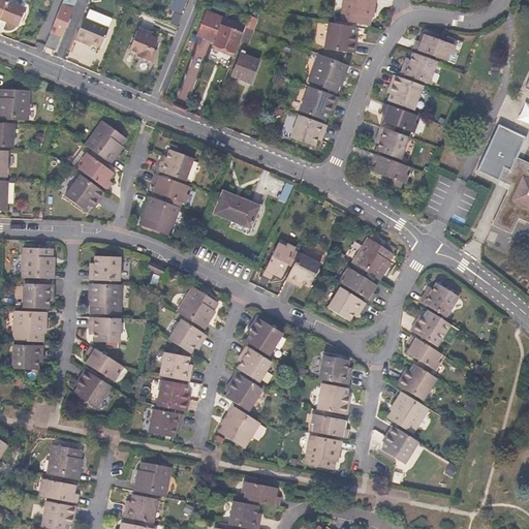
[(60,37),(61,38),(73,8),(70,7),(72,0),(63,0),(43,47),(55,51),(60,37)]
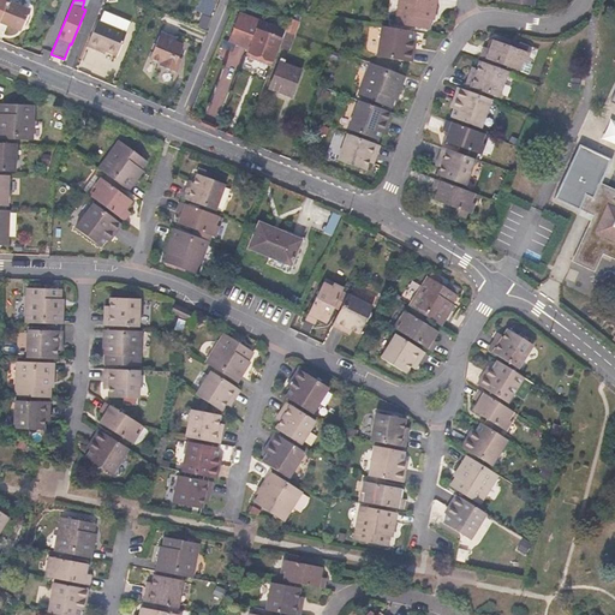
[(209,17),(215,1),(213,0),(196,0),(193,10),(209,17)]
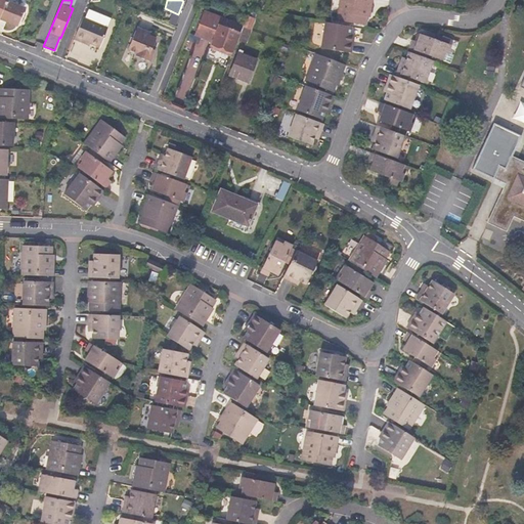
[(372,0),(340,0),(337,20),(365,25),(366,17),(367,12),(369,12),(372,0)]
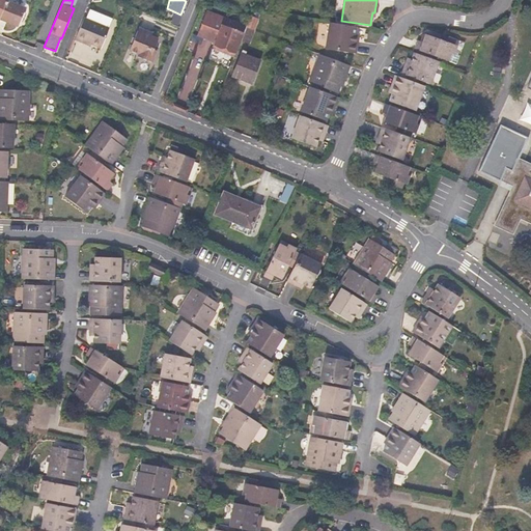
[(0,19),(17,26),(24,9),(6,2),(0,17),(0,19)]
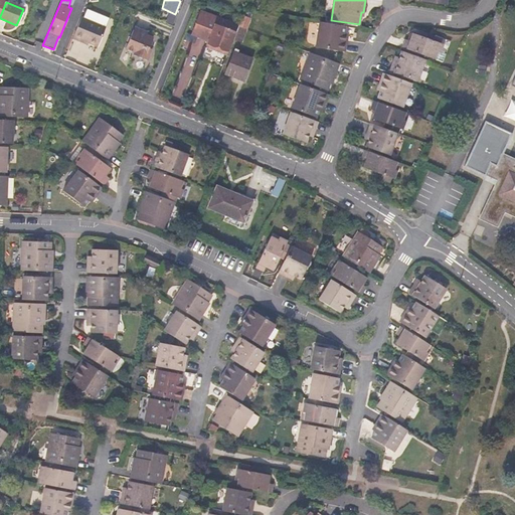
[(250,19),(252,13),(244,10),(242,16),(250,19)]
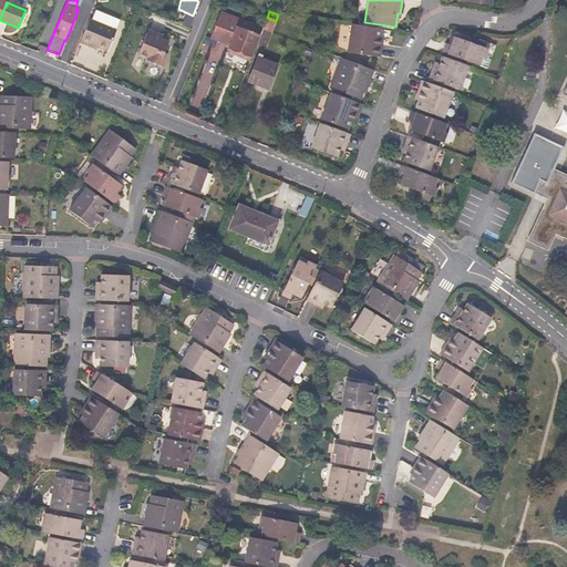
[(236,55),(250,61),(257,43),(263,30),(263,28),(222,12),(212,38),(229,45),(228,48),(237,51),(236,55)]
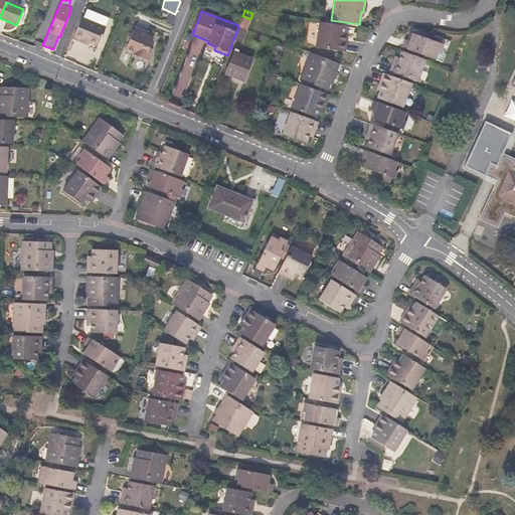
[(246,30),(250,19),(242,16),(241,18),(239,23),(238,25),(238,27),(246,30)]
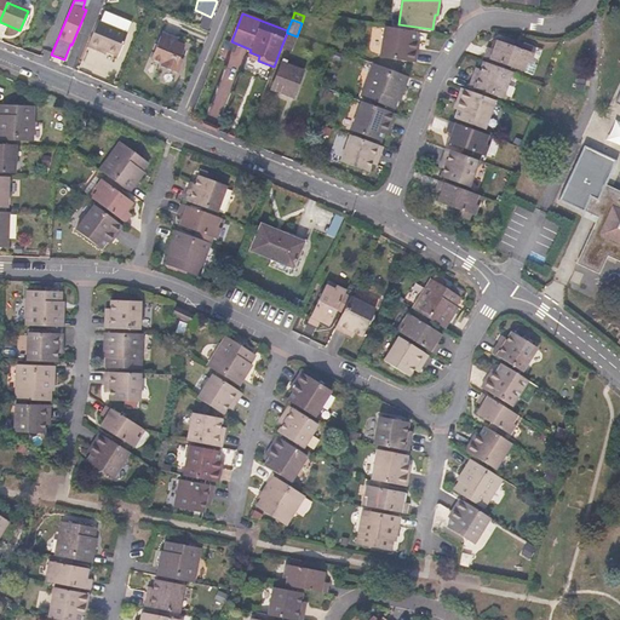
[(98,22),(87,46),(96,50),(97,47),(105,51),(118,56),(127,34),(98,22)]
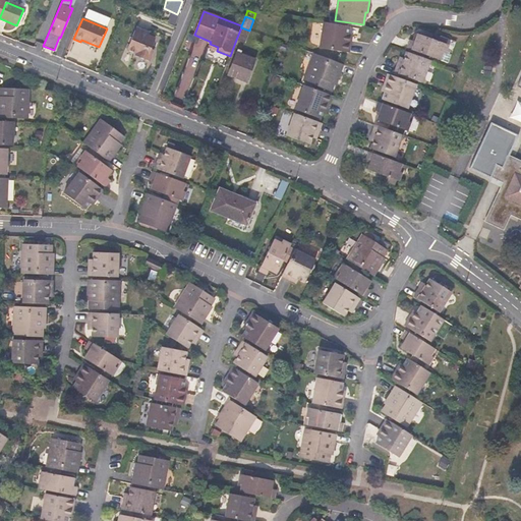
[(349,26),(323,22),(320,48),(348,52),(350,40),(347,39),(348,34),(349,26)]
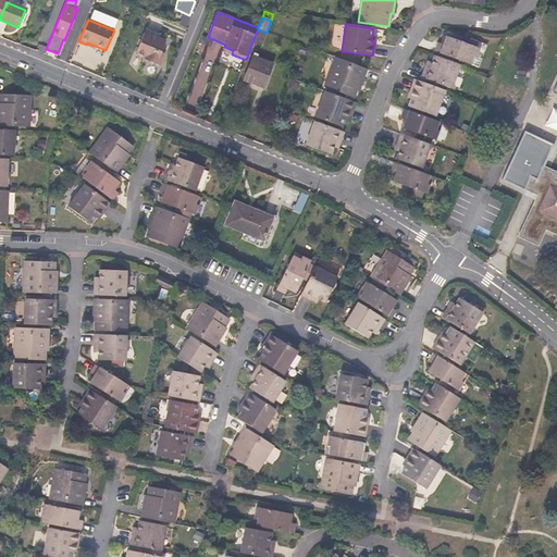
[(146,29),(145,34),(159,39),(160,35),(146,29)]
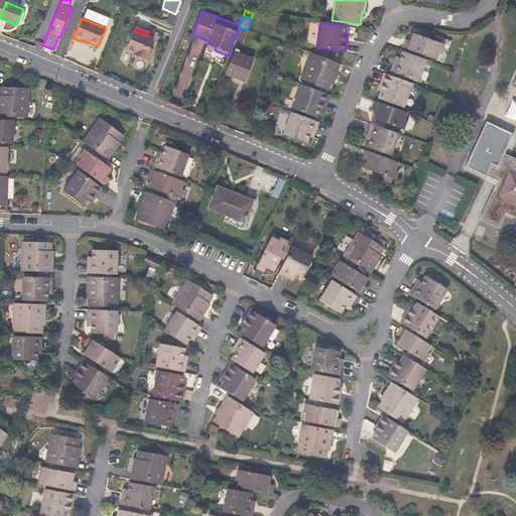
[(242,42),(247,30),(239,27),(234,39),(242,42)]
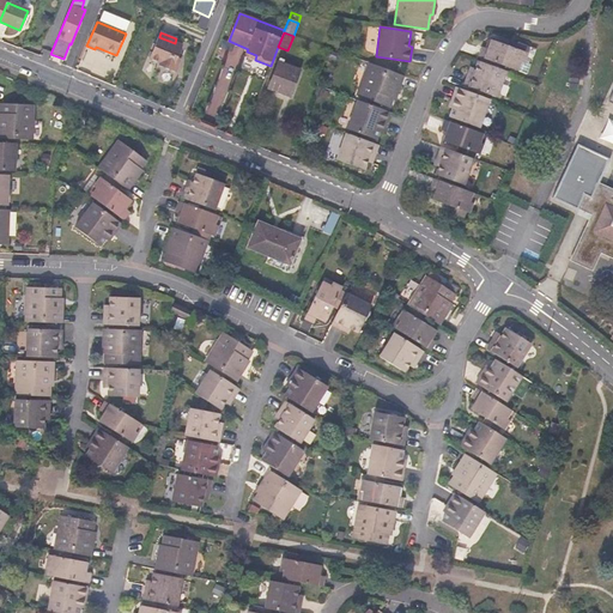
[(175,43),(159,37),(150,58),(159,62),(158,65),(175,72),(180,60),(176,59),(182,47),(175,43)]
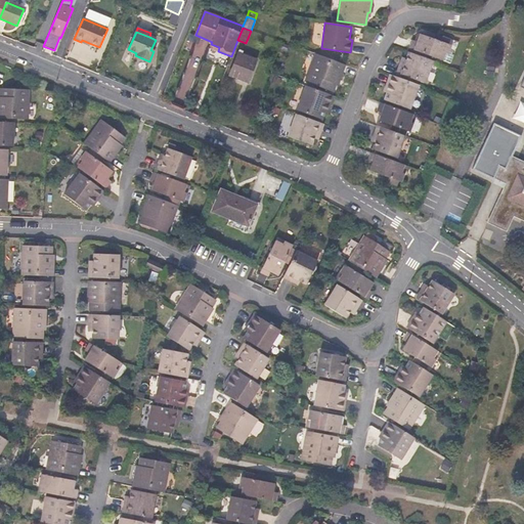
[(447,54),(450,45),(447,44),(449,39),(439,35),(437,40),(433,39),(420,34),(417,41),(411,40),(408,48),(443,60),(443,59),(449,62),(452,55),(447,54)]
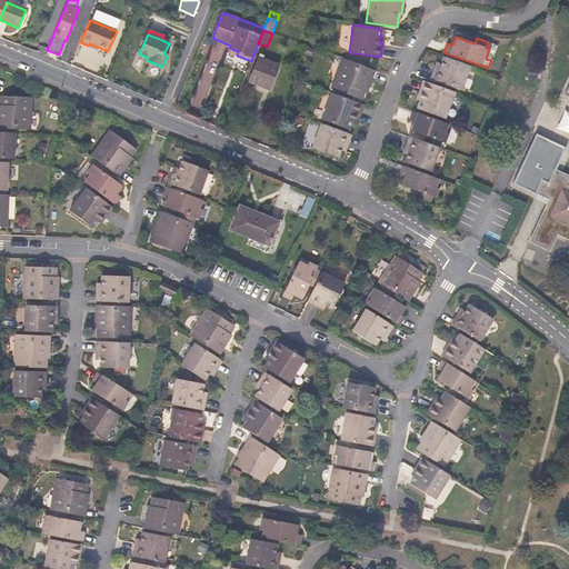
[(248,81),(269,90),(279,66),(262,59),(263,56),(259,53),(248,81)]
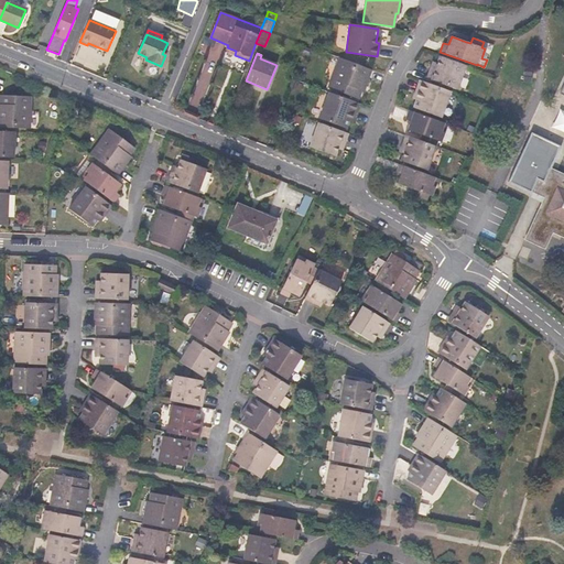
[(457,90),(466,66),(441,56),(438,63),(436,67),(432,66),(427,78),(457,90)]
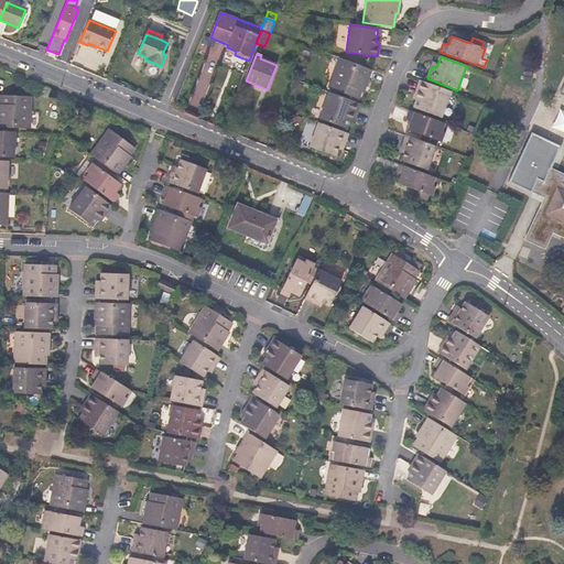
[(371,69),(339,58),(328,88),(358,99),(361,90),(364,85),(365,86),(371,69)]
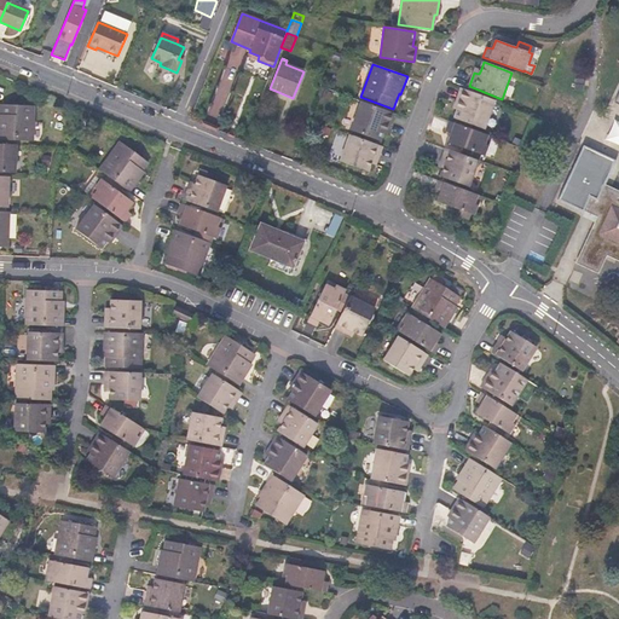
[(484,128),(495,100),(462,88),(456,103),(461,104),(458,110),(455,119),(484,128)]
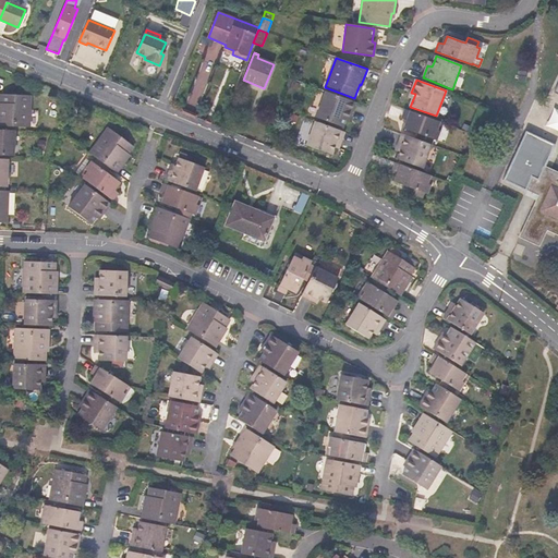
[(354,102),(325,92),(315,117),(341,128),(344,120),(346,114),(350,116),(354,102)]
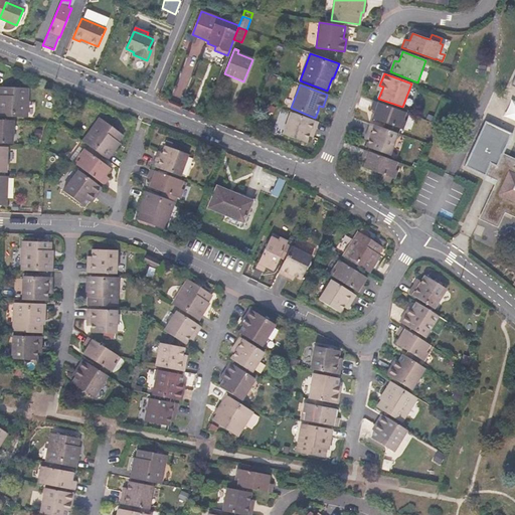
[(0,116),(27,117),(29,89),(0,87),(0,116)]
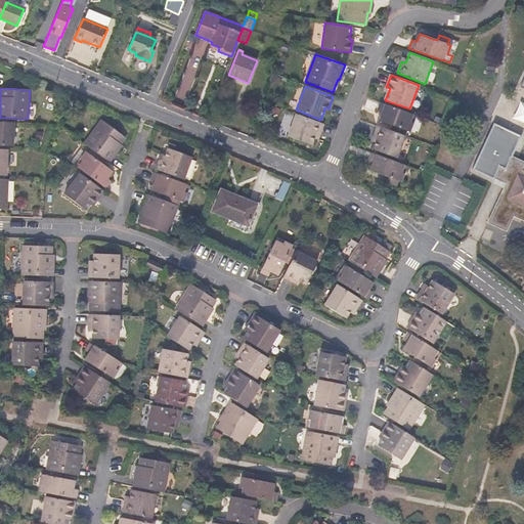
[(523,103),(520,101),(512,118),(523,123),(523,103)]
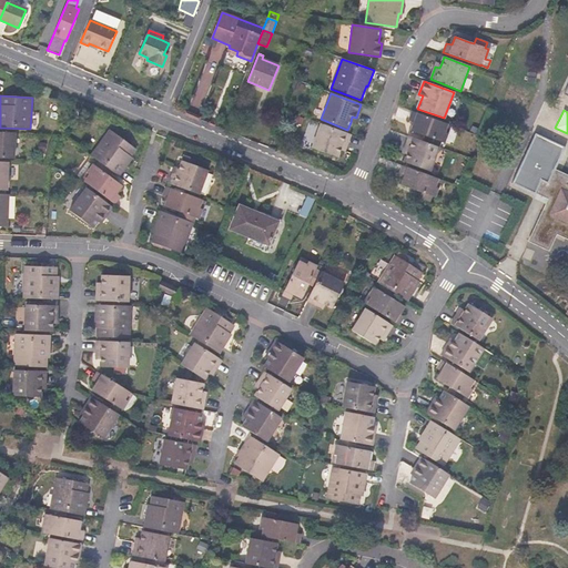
[(444,132),(447,124),(413,111),(408,120),(414,122),(411,130),(430,138),(428,143),(438,148),(440,141),(444,142),(447,133),(444,132)]
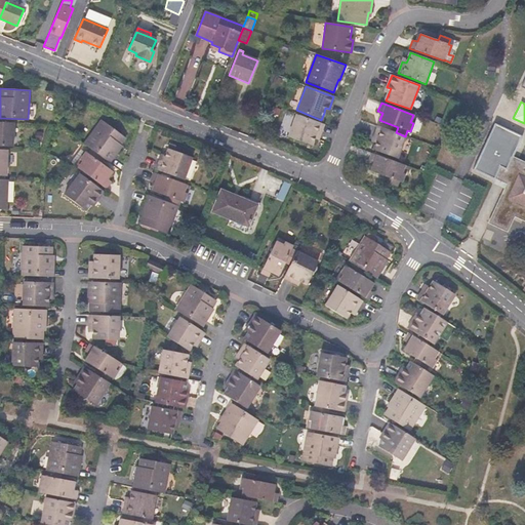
[(274,107),(271,113),(277,116),(278,116),(280,110),(274,107)]
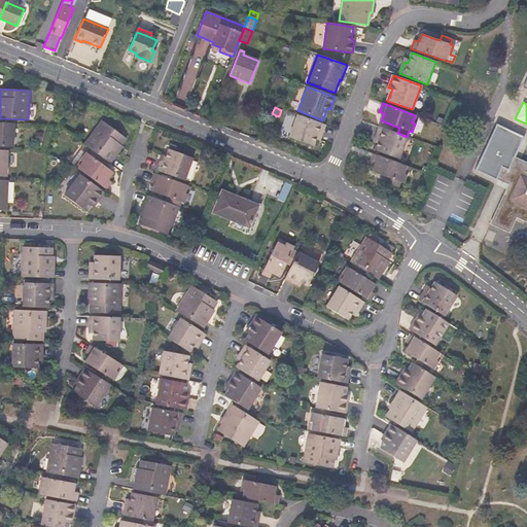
[(325,125),(297,114),(289,137),(313,145),(315,139),(317,135),(321,137),(325,125)]
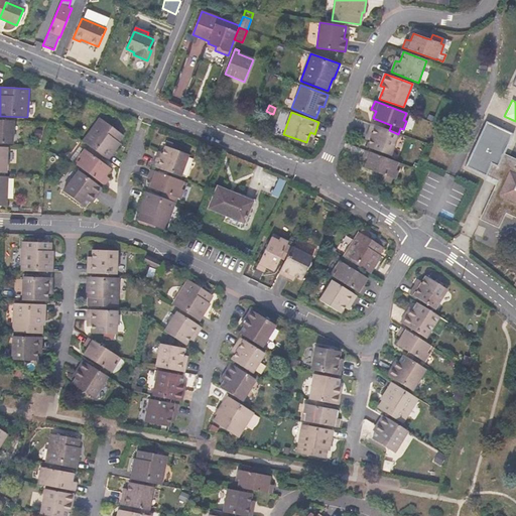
[(119,142),(124,136),(100,118),(83,141),(108,160),(118,147),(116,146),(119,142)]
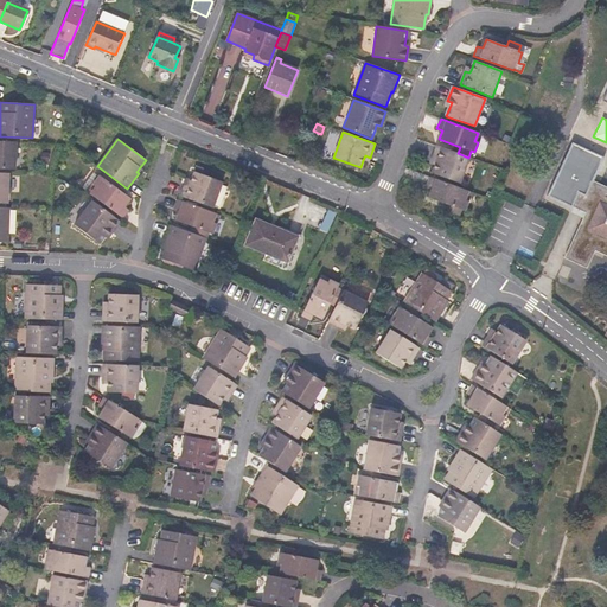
[(0,168),(14,170),(16,142),(0,141),(0,168)]
